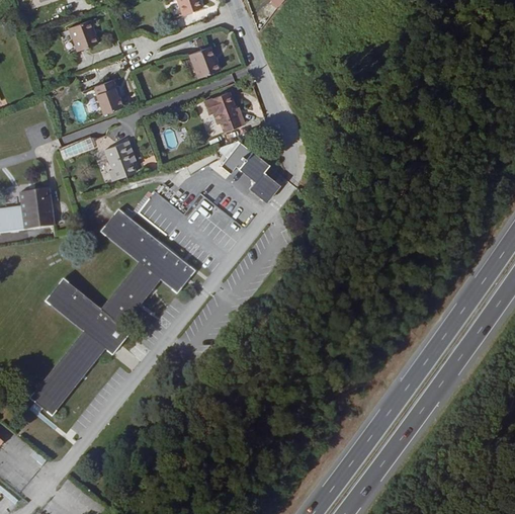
[(178,0),(183,11),(200,5),(198,0),(178,0)]
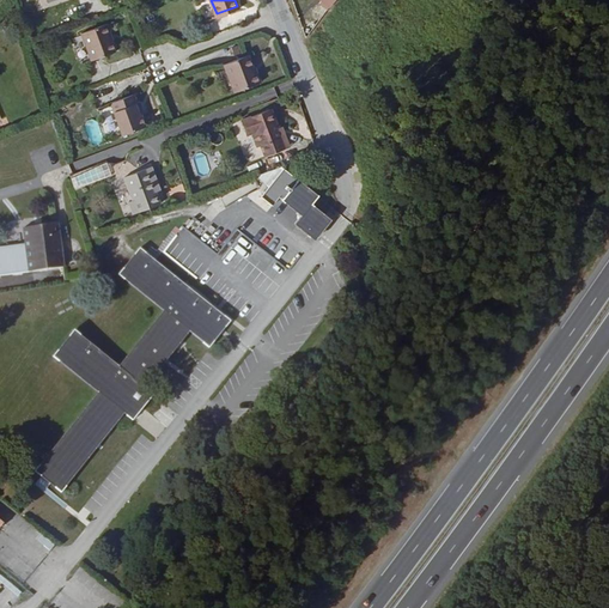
[(90,58),(113,49),(107,32),(110,31),(105,20),(80,30),(90,58)]
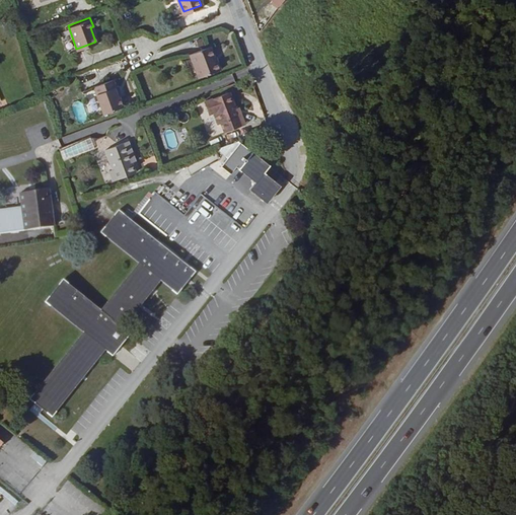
[(216,61),(213,62),(208,47),(189,54),(197,77),(219,69),(216,61)]
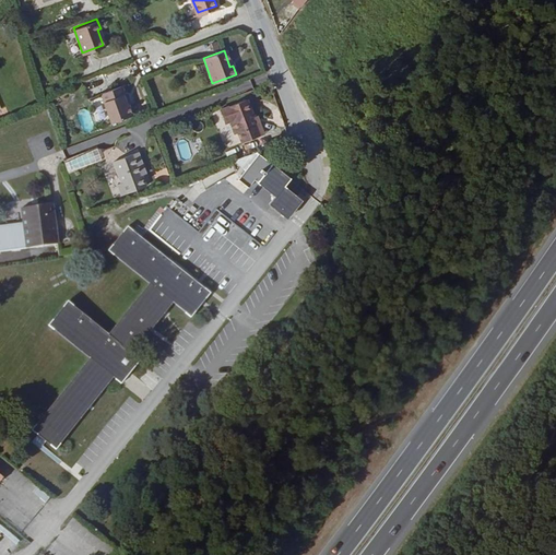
[(114,121),(132,113),(122,85),(103,93),(114,121)]
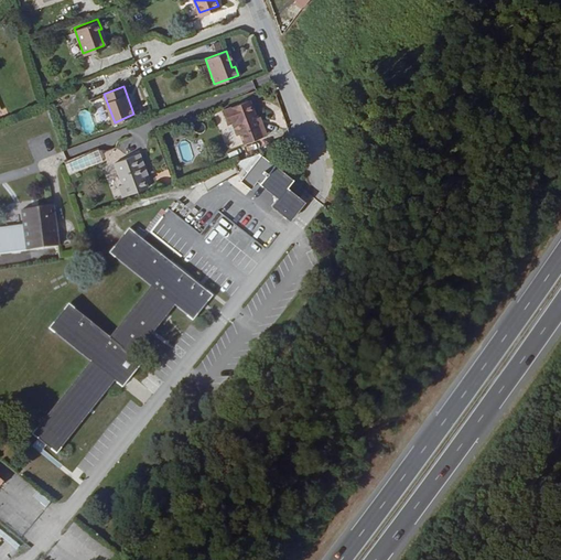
[(222,111),(226,121),(255,110),(251,100),(222,111)]
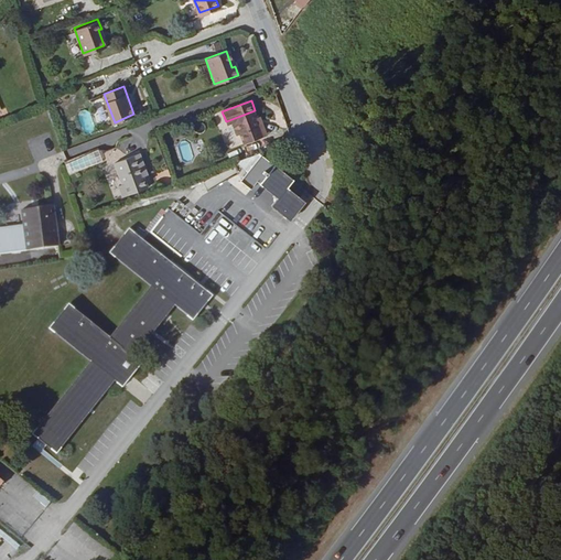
[(241,133),(246,143),(265,137),(258,119),(255,110),(226,121),(227,126),(233,124),(237,122),(241,133)]
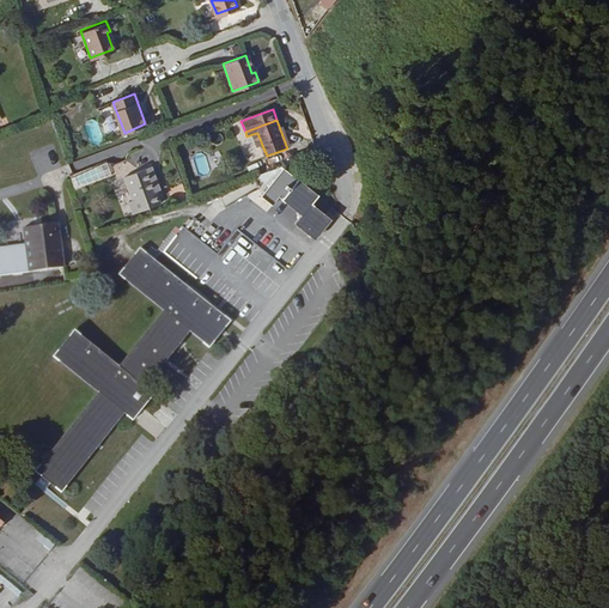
[(151,163),(126,174),(127,176),(152,166),(151,163)]
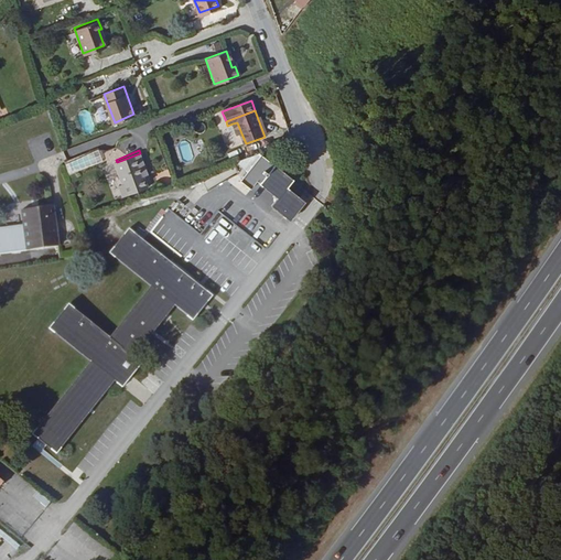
[(141,168),(146,165),(140,153),(117,162),(121,176),(116,178),(121,195),(148,185),(141,168)]
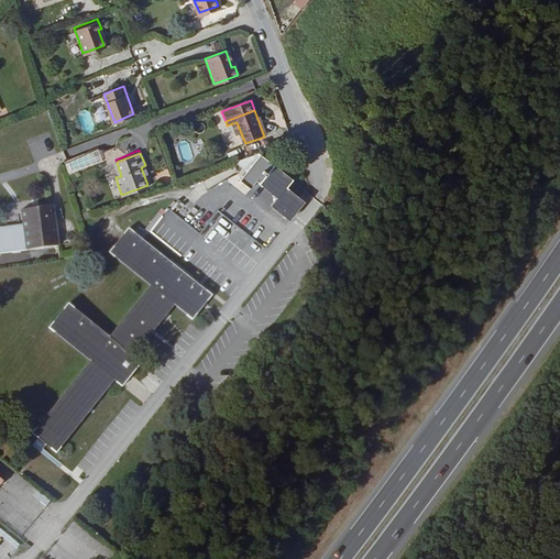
[(261,154),(241,179),(252,187),(257,181),(278,197),(273,205),(291,219),(305,203),(286,188),(293,181),(261,154)]
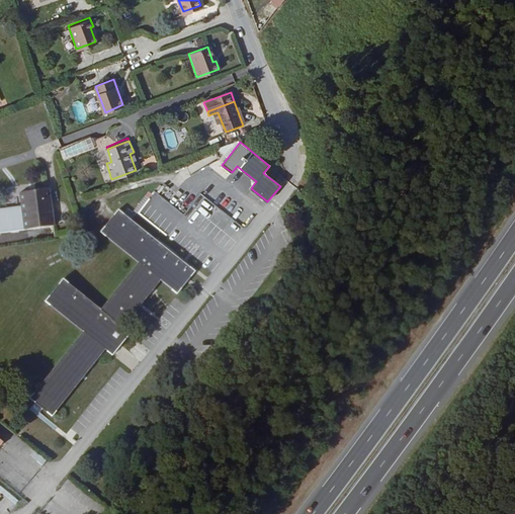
[(166,236),(215,176),(195,160),(162,200),(152,192),(137,211),(166,236)]
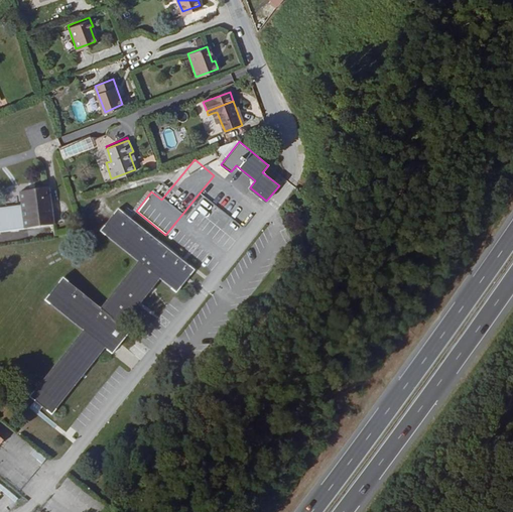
[(25,205),(28,226),(53,223),(48,186),(19,190),(20,205),(25,205)]
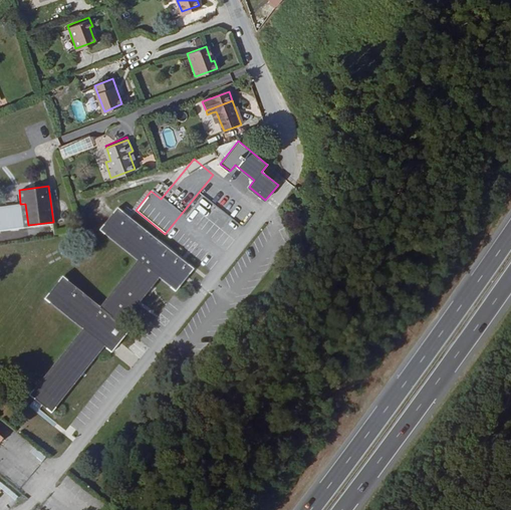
[(195,269),(118,208),(101,230),(139,260),(100,307),(63,277),(46,298),(83,328),(30,395),(52,412),(104,346),(111,352),(130,330),(122,324),(160,278),(177,291),(195,269)]
